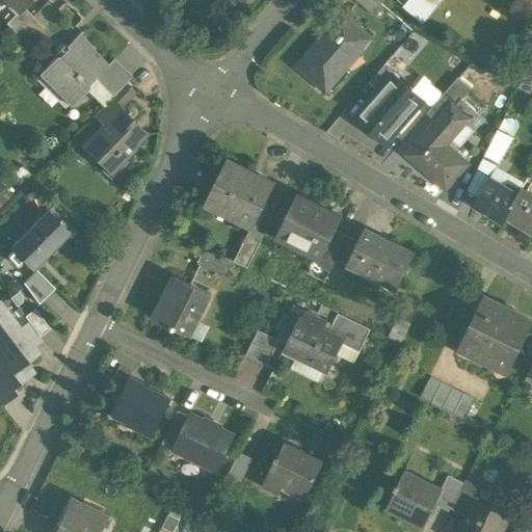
[(4,0),(17,12),(18,12),(23,8),(30,0),(4,0)]
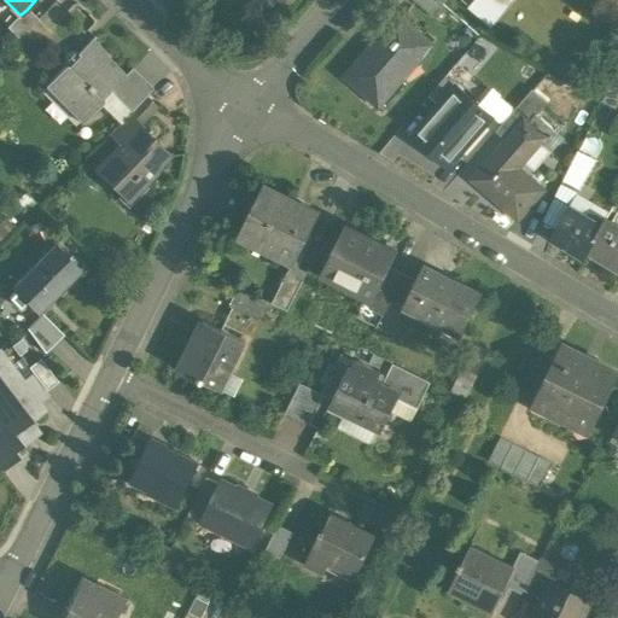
[(442,4),(437,0),(410,0),(435,21),(445,7),(442,4)]
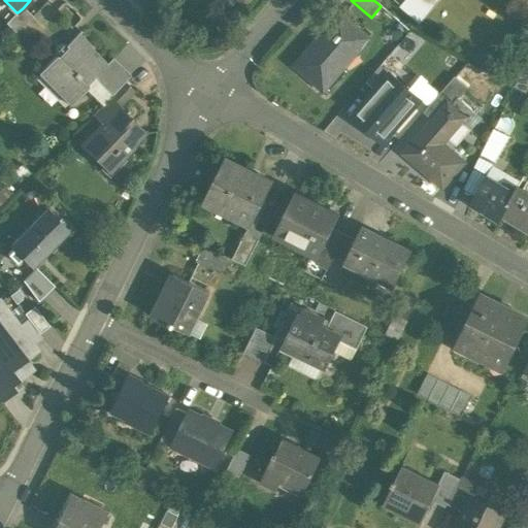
[(410,0),(424,11),(433,0),(410,0)]
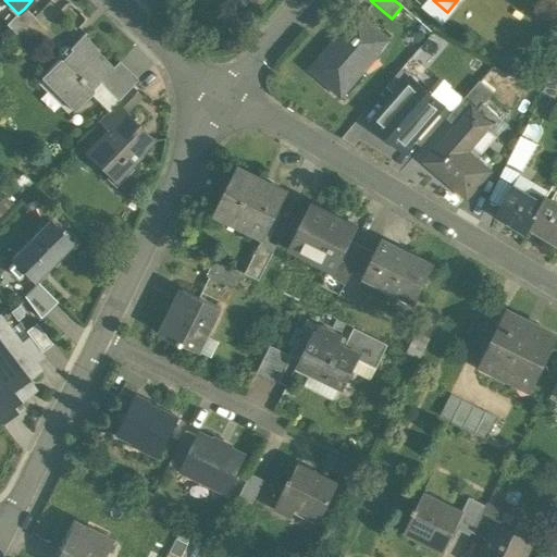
[(24,9),(19,13),(17,13),(5,25),(16,35),(33,17),(24,9)]
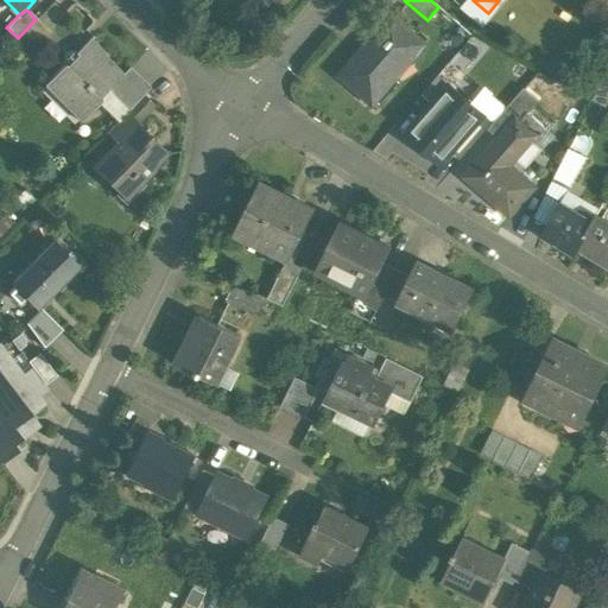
[(424,44),(391,14),(368,40),(372,43),(341,80),(371,106),(424,44)]
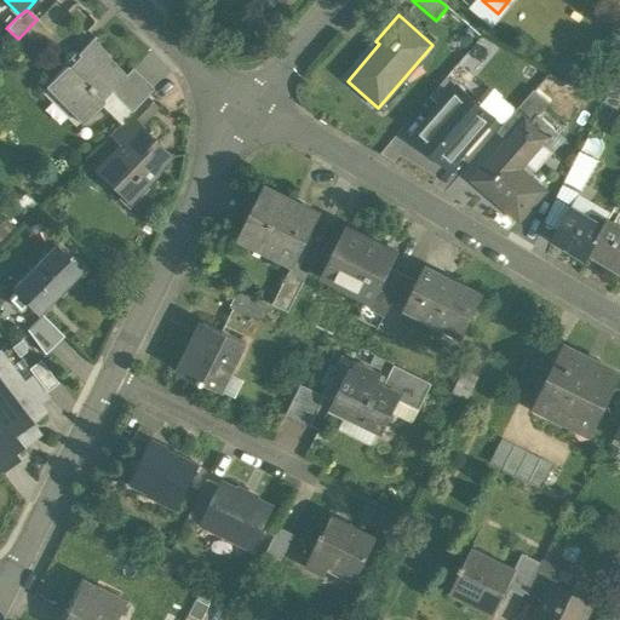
[(18,39),(15,41),(29,55),(51,33),(36,19),(18,39)]
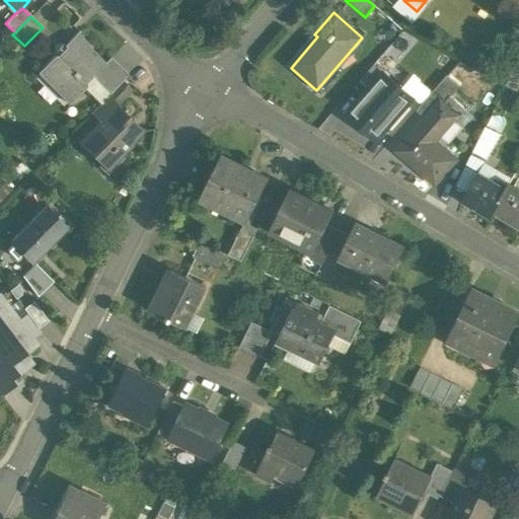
[(106,63),(77,32),(38,72),(39,73),(43,69),(71,98),(67,101),(69,102),(87,85),(85,83),(95,74),(96,75),(107,64),(106,63)]
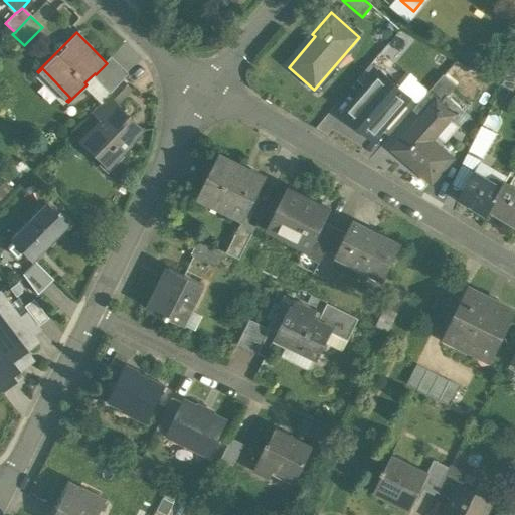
[(128,73),(111,57),(106,62),(107,63),(96,74),(112,91),(128,73)]
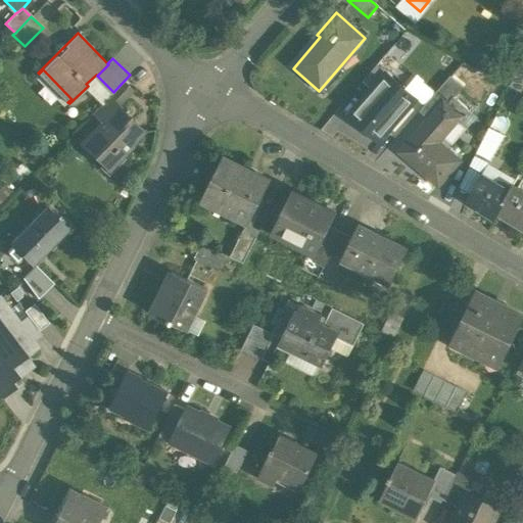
[(409,103),(378,73),(339,112),(340,113),(343,109),(372,139),(369,142),(370,143),(388,125),(387,124),(396,114),(398,115),(410,104),(409,103)]
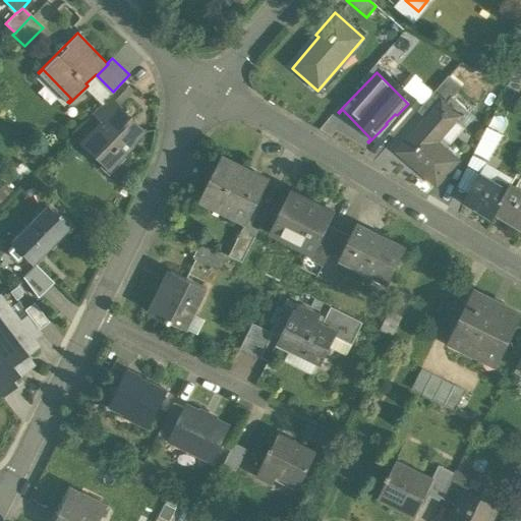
[(126,80),(111,96),(119,104),(120,105),(135,90),(126,80)]
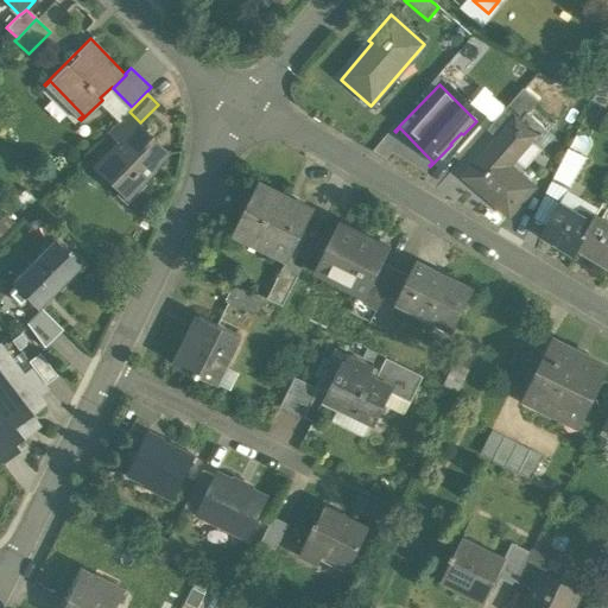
[(521,114),(508,103),(488,127),(499,137),(500,138),(517,118),(517,119),(521,114)]
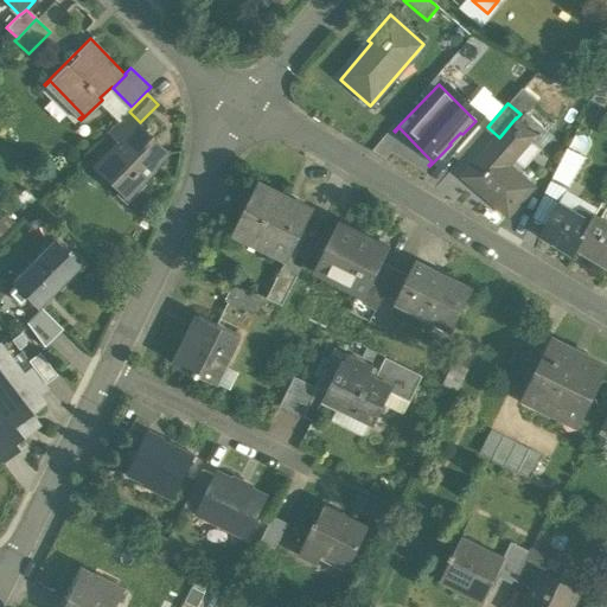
[(129,112),(108,132),(117,141),(119,142),(139,121),(129,112)]
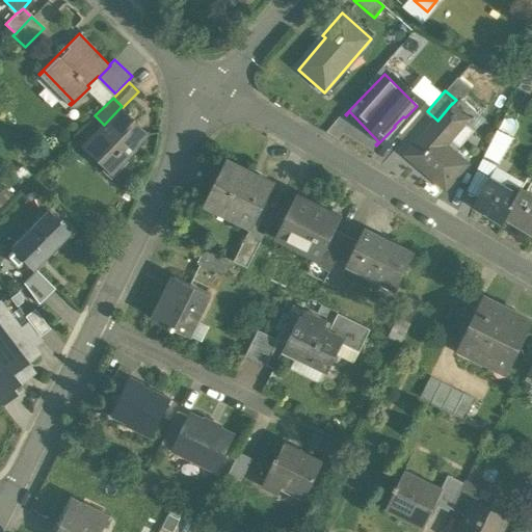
[(436,120),(406,154),(445,188),(467,163),(445,143),(468,117),(452,104),(452,103),(437,121),(436,120)]
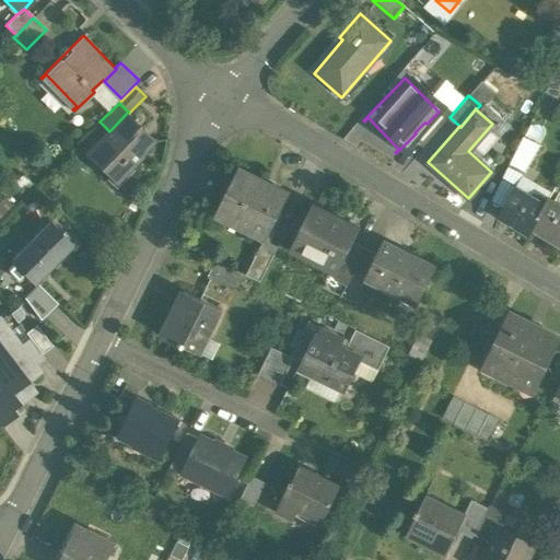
[(128,112),(109,131),(108,130),(88,152),(111,174),(124,161),(129,165),(155,139),(129,113),(128,112)]
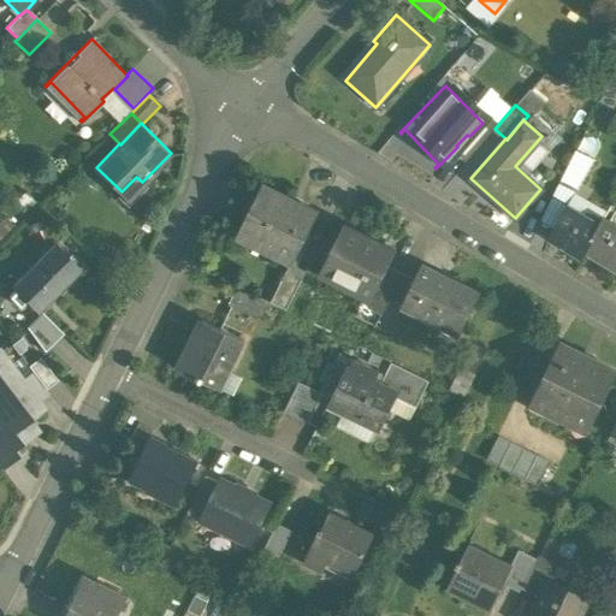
[(594,159),(575,149),(563,173),(581,182),(594,159)]
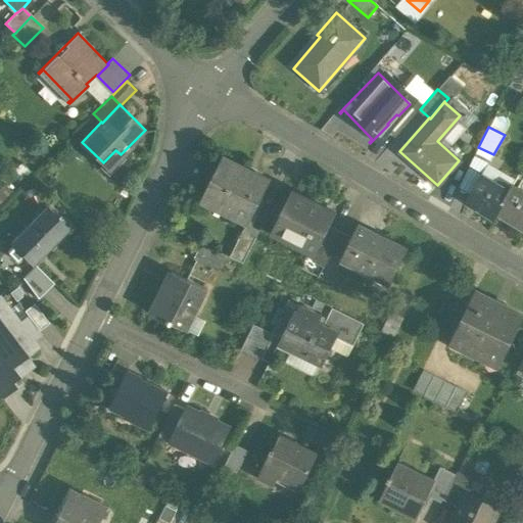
[(270,179),(221,156),(199,201),(248,225),(270,179)]
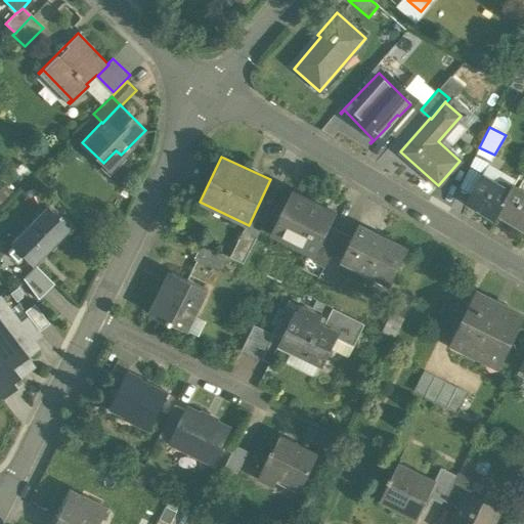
[(509,190),(482,174),(466,201),(492,217),(495,212),(509,190)]
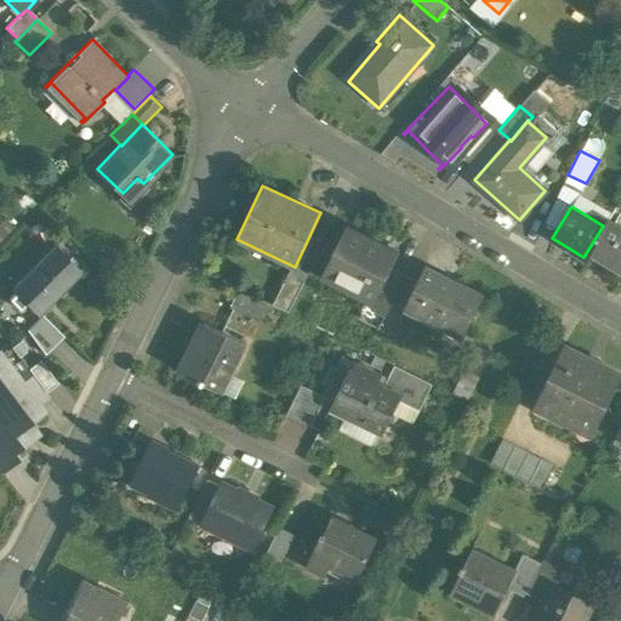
[(0,240),(15,224),(0,212),(0,240)]
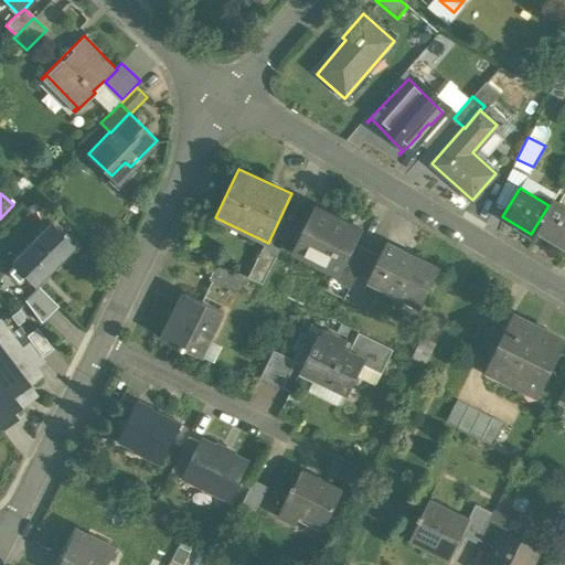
[(564,246),(564,205),(553,199),(548,205),(534,228),(564,247),(564,246)]
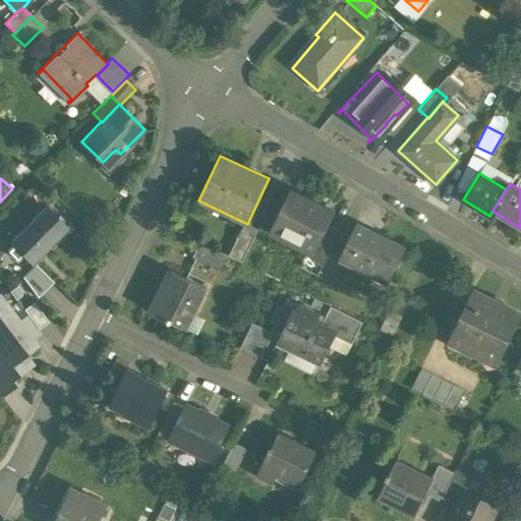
[(335,211),(291,189),(271,230),(313,252),(316,246),(328,225),(335,211)]
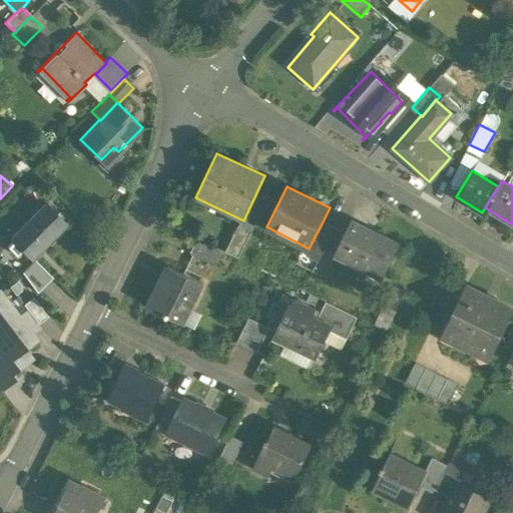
[(46,203),(10,239),(30,259),(42,246),(38,243),(60,221),(64,224),(65,223),(46,203)]
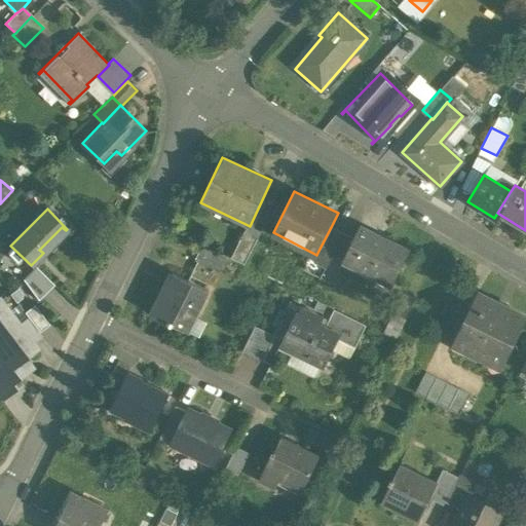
[(409,250),(360,225),(353,238),(342,260),(342,261),(391,286),(409,250)]
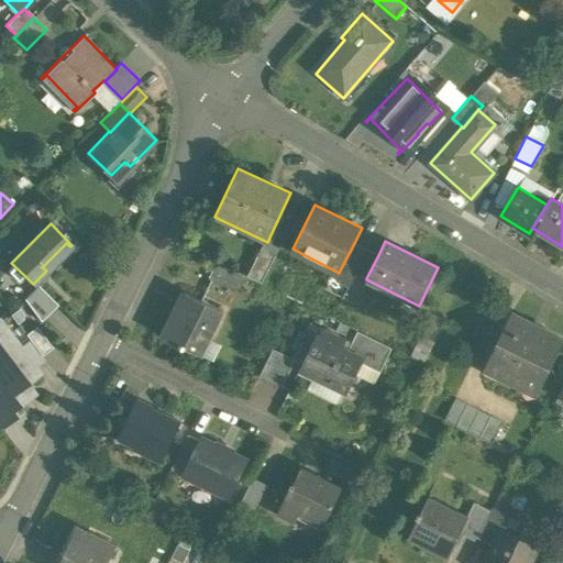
[(366,249),(354,243),(342,266),(354,273),(366,249)]
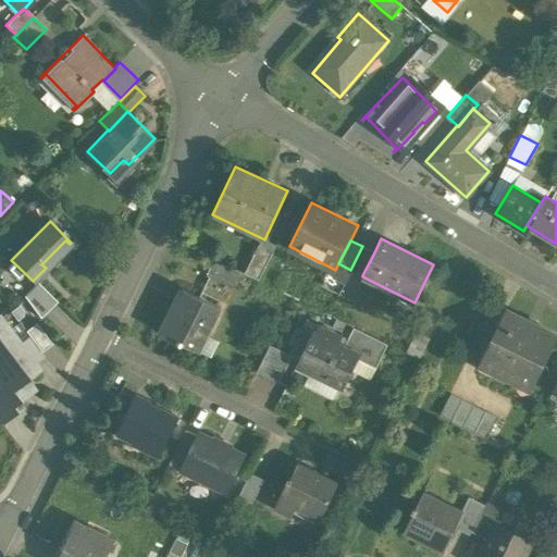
[(258,243),(243,272),(256,280),(271,249),(258,243)]
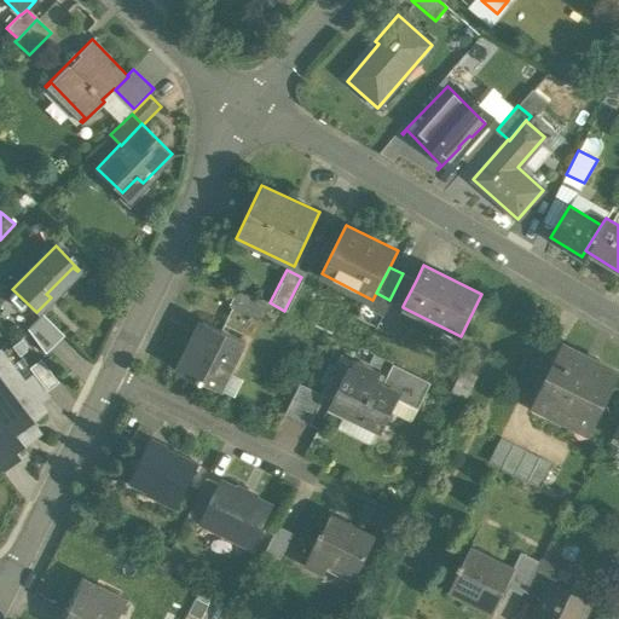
[(416,281),(403,273),(389,300),(403,306),(416,281)]
